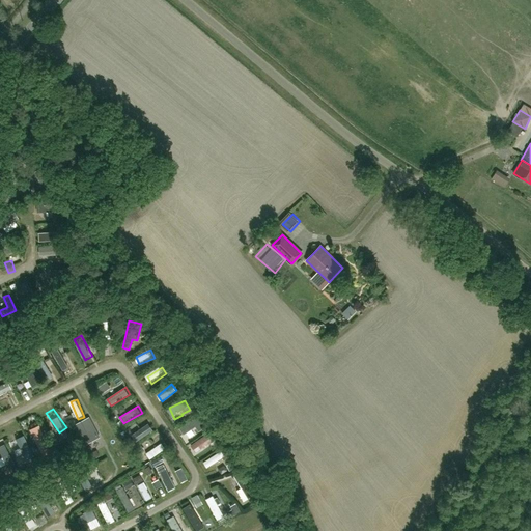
[(212,427),(202,414),(179,429),(183,436),(195,427),(198,432),(203,428),(205,431),(212,427)]
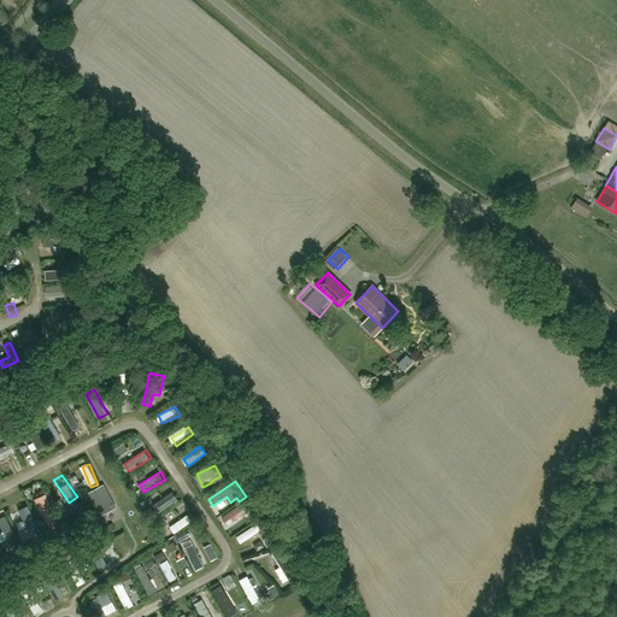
[(115,509),(103,486),(86,494),(98,518),(115,509)]
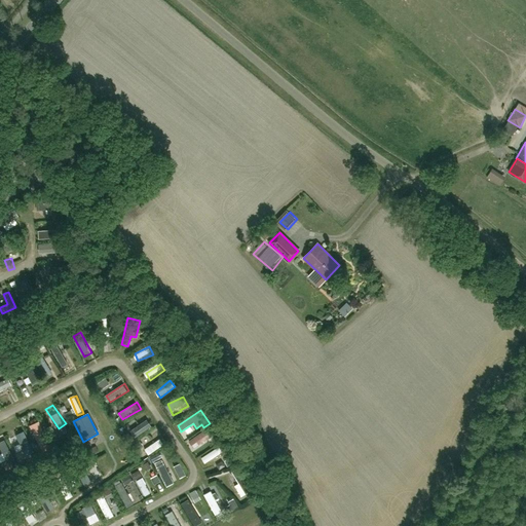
[(34,435),(44,429),(40,420),(30,424),(34,435)]
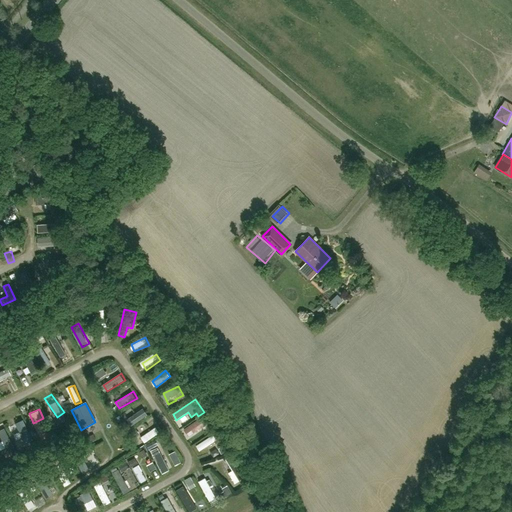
[(201,417),(184,430),(190,439),(208,426),(201,417)]
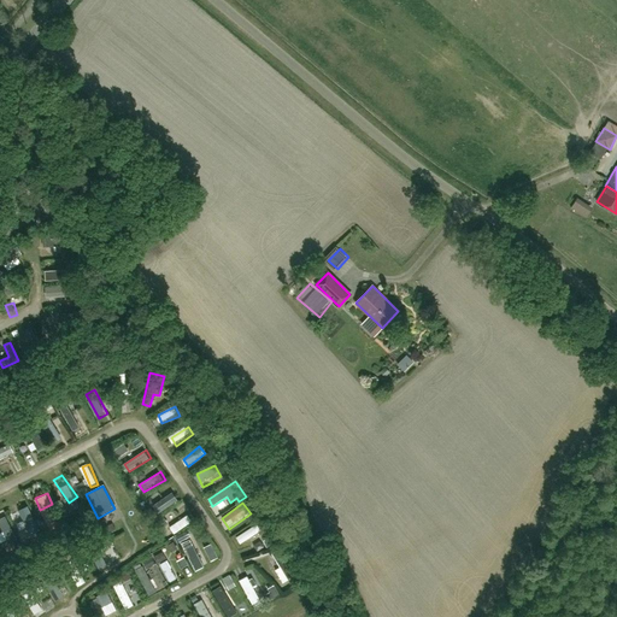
[(29,505),(22,507),(25,518),(33,516),(29,505)]
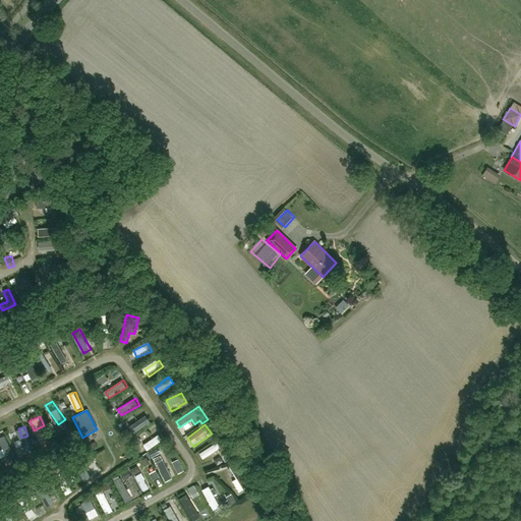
[(145,445),(150,451),(162,444),(158,437),(145,445)]
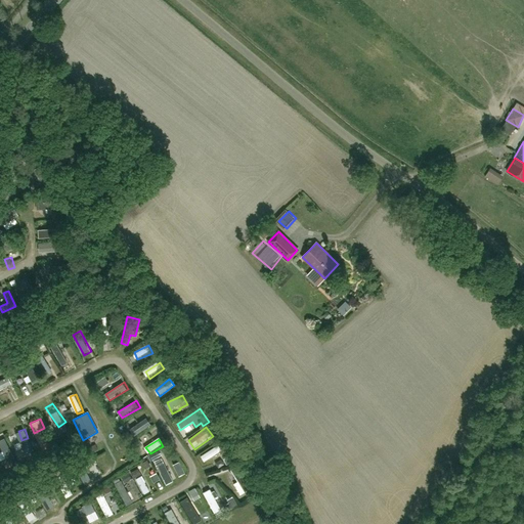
[(205,463),(224,453),(220,445),(201,454),(205,463)]
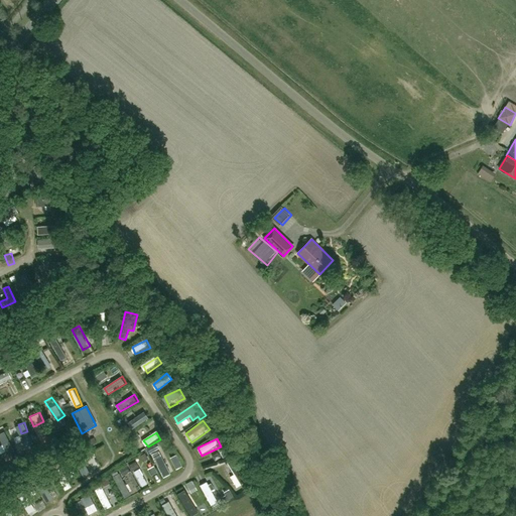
[(165,479),(173,475),(160,448),(152,453),(165,479)]
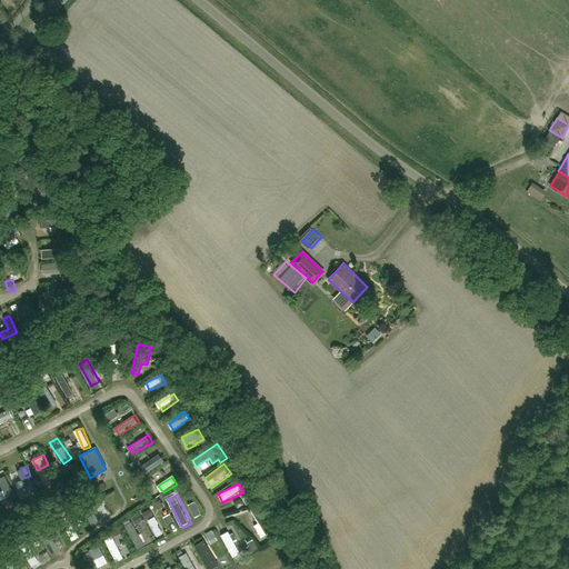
[(92,506),(86,509),(93,525),(99,521),(92,506)]
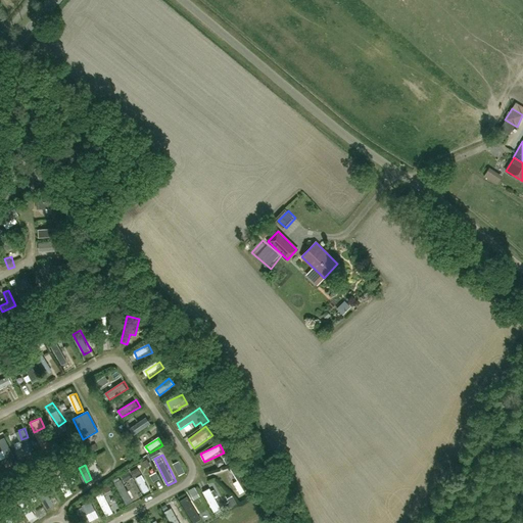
[(66,497),(73,494),(63,473),(57,476),(66,497)]
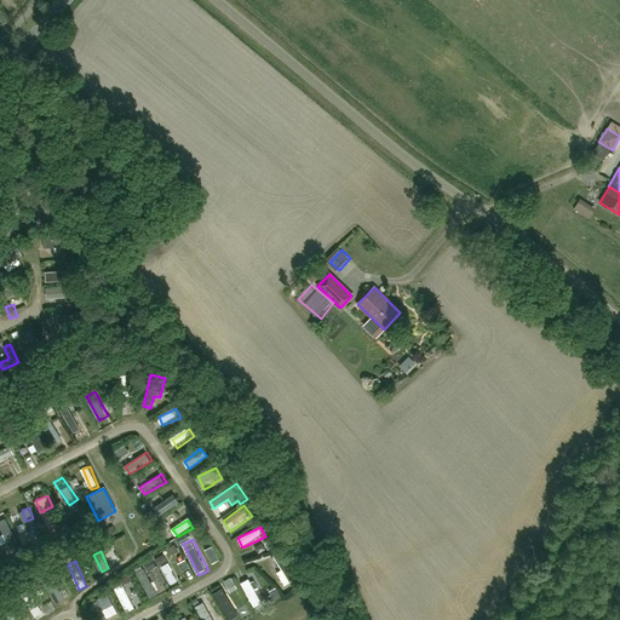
[(171,586),(178,584),(170,562),(162,564),(171,586)]
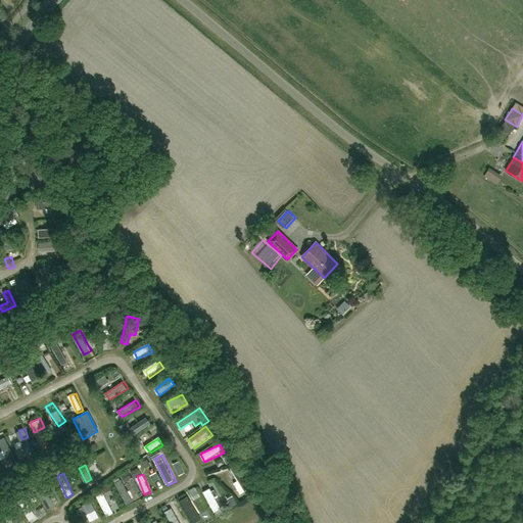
[(134,501),(127,480),(117,483),(125,504),(134,501)]
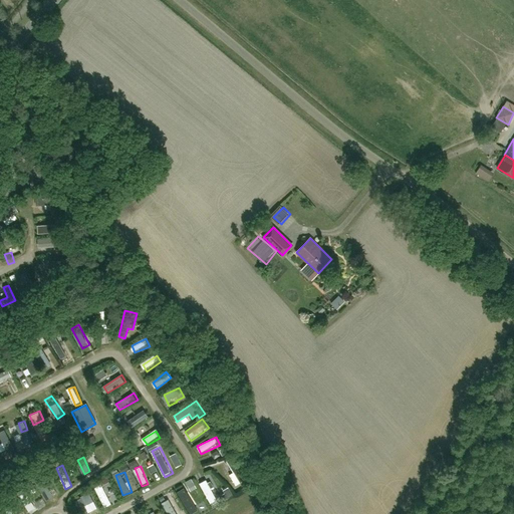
[(209,479),(201,483),(212,505),(220,502),(209,479)]
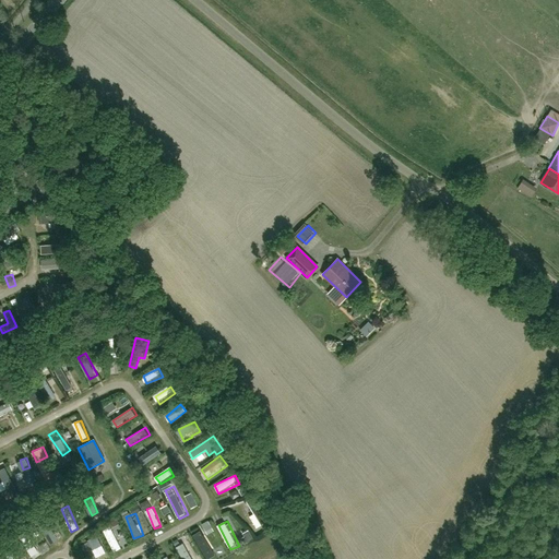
[(104,528),(116,552),(122,549),(111,525),(104,528)]
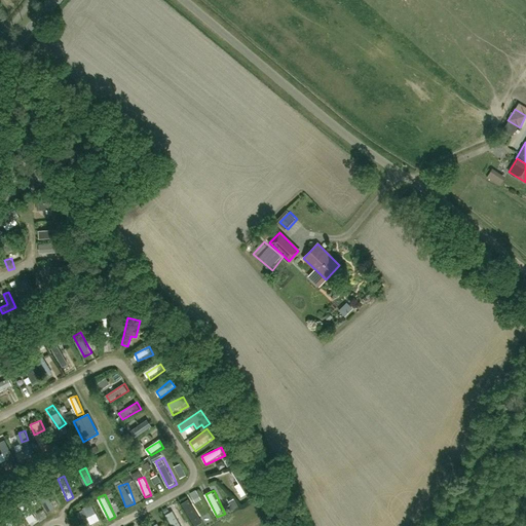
[(194,525),(203,522),(191,497),(183,501),(194,525)]
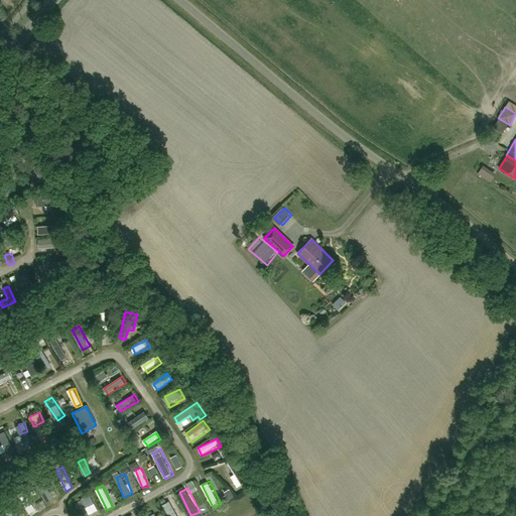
[(22,494),(31,513),(38,509),(29,491),(22,494)]
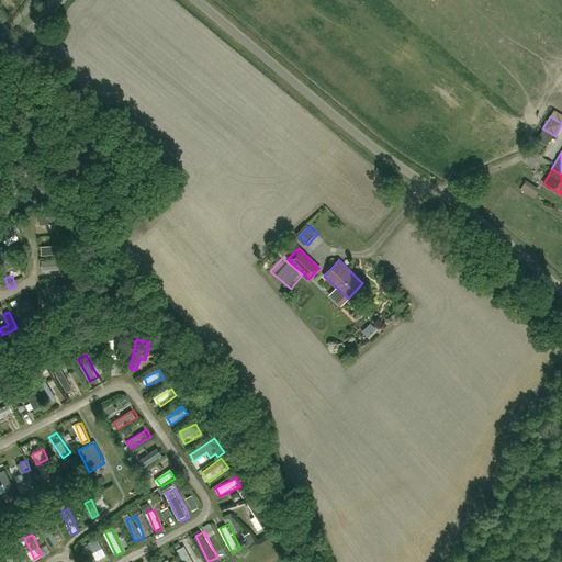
[(98,547),(103,543),(99,536),(93,540),(98,547)]
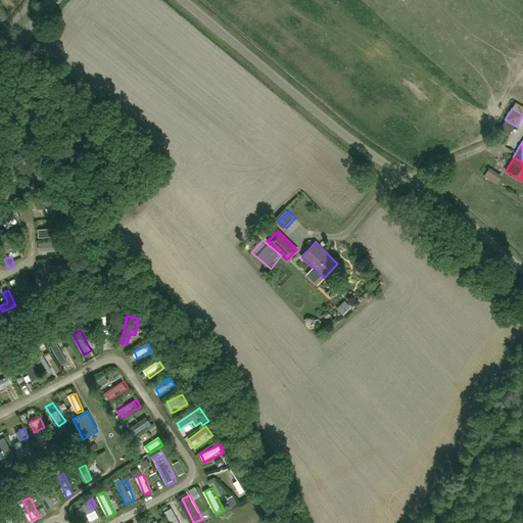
[(179,522),(174,510),(168,513),(173,522),(179,522)]
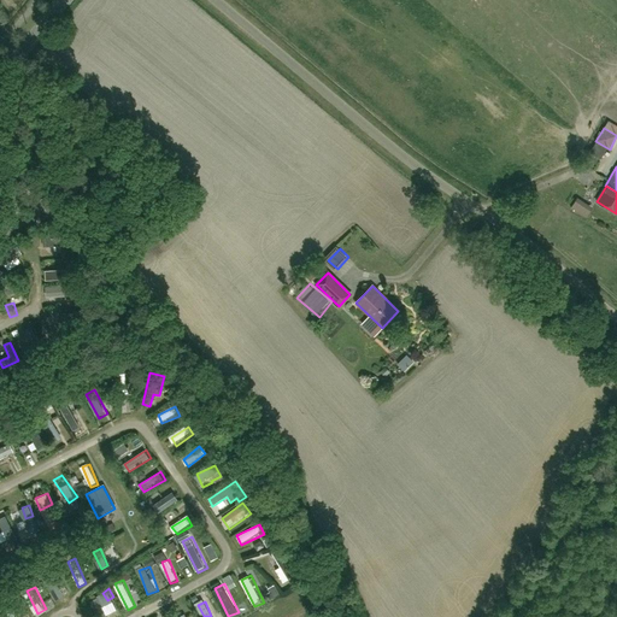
[(18,616),(13,605),(7,607),(11,616),(18,616)]
